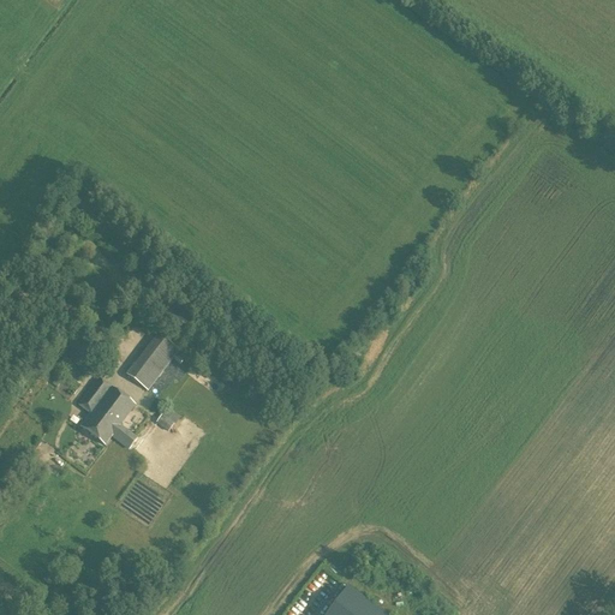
[(157,335),(125,376),(147,393),(179,351),(175,348),(179,345),(167,335),(165,340),(157,335)]
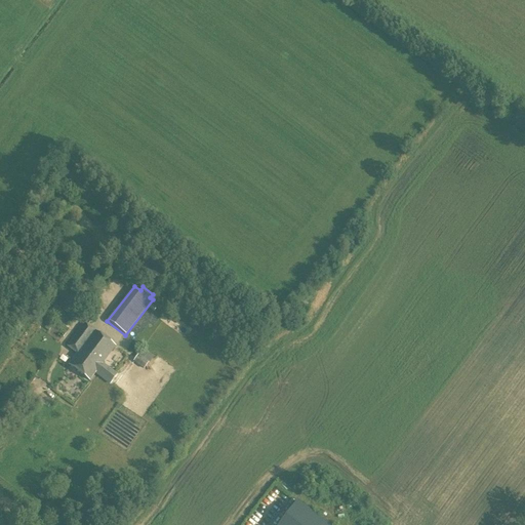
[(306,315),(312,307),(298,297),(292,306),(306,315)]
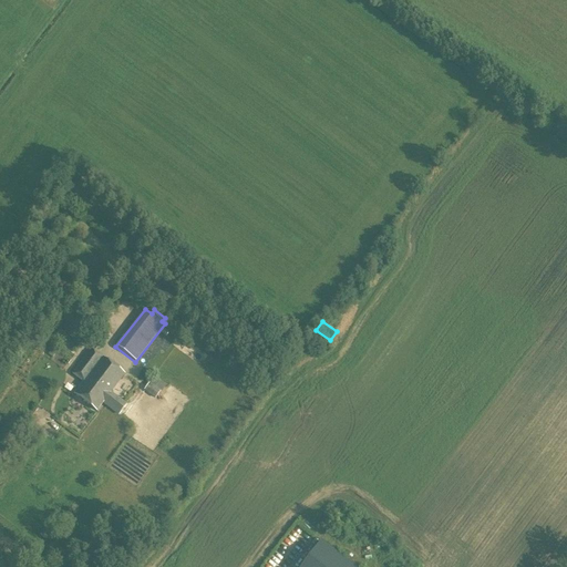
[(63,328),(58,336),(76,350),(82,342),(63,328)]
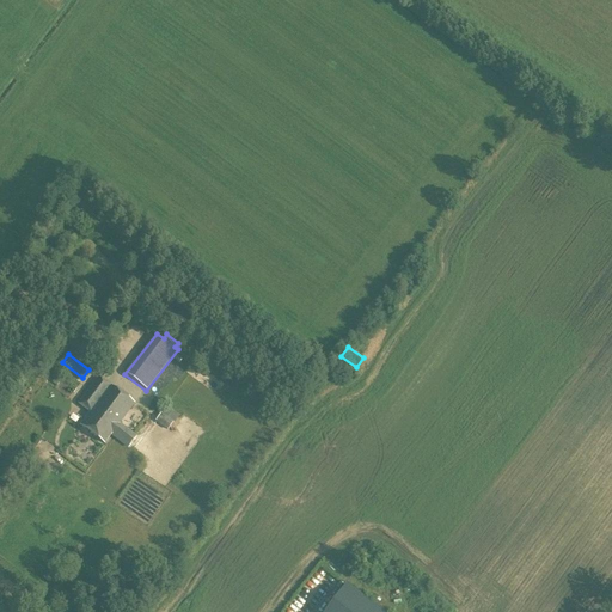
[(101,377),(80,403),(91,411),(81,424),(106,444),(112,434),(130,447),(138,438),(121,424),(135,404),(101,377)]
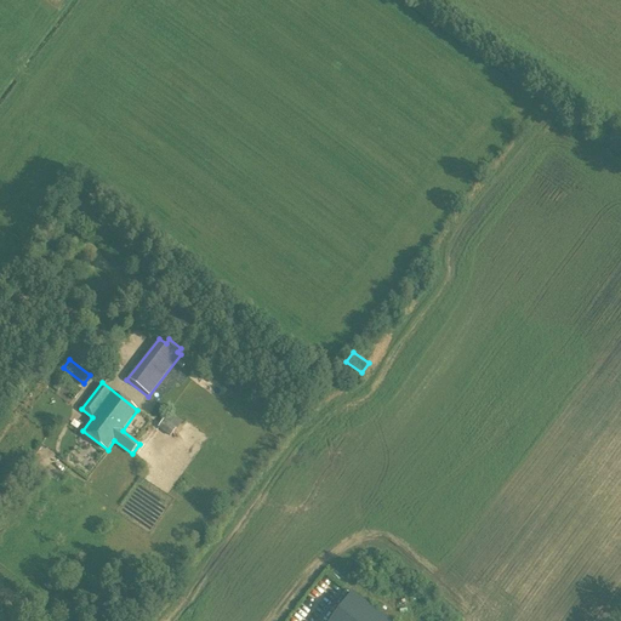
[(170,437),(176,428),(164,420),(158,428),(170,437)]
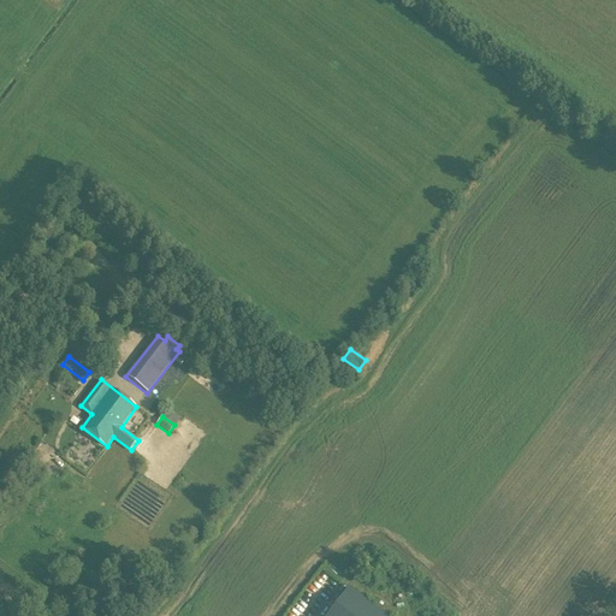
[(384,615),(348,588),(327,615),(384,615)]
